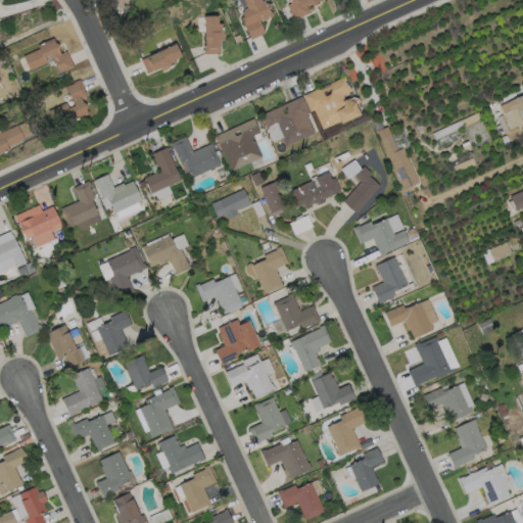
[(260,0),(262,1),(265,0),(270,12),(274,13),(272,18),(269,17),(269,18),(259,21),(266,34),(251,40),(241,18),(244,17),(242,14),(244,10),(248,8),(244,0),(260,0)]
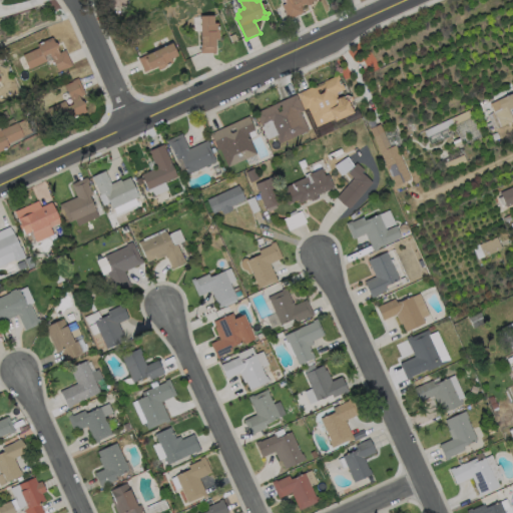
[(316,0),(311,3),(311,5),(307,6),(305,5),(301,7),(304,13),(288,20),(285,14),(286,14),(282,5),(285,4),(283,0),(316,0)]
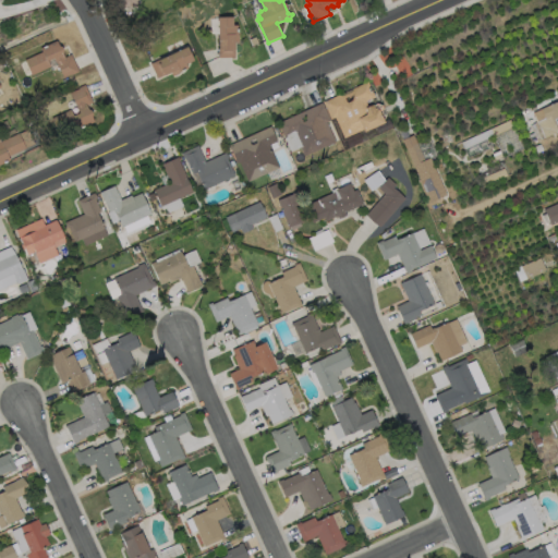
[(232,17),(233,26),(238,26),(238,36),(239,36),(239,43),(234,44),(234,58),(219,58),(218,17),(232,17)]
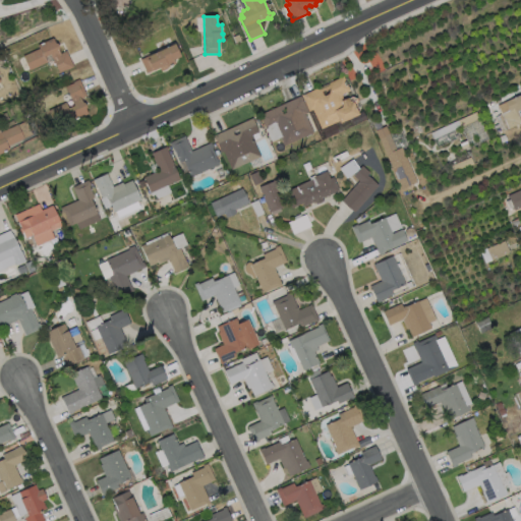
[(241,41),(236,43),(233,38),(238,35),(241,41)]
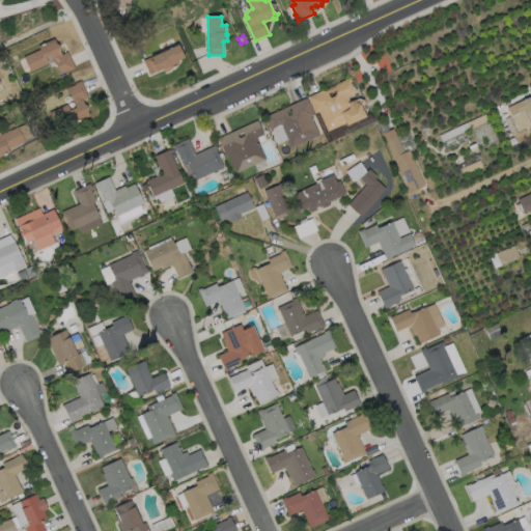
[(59,51),(61,55),(67,53),(75,68),(67,72),(60,75),(52,56),(46,58),(48,63),(30,73),(24,58),(40,50),(38,47),(54,39),(57,45),(58,45),(60,49),(59,51)]
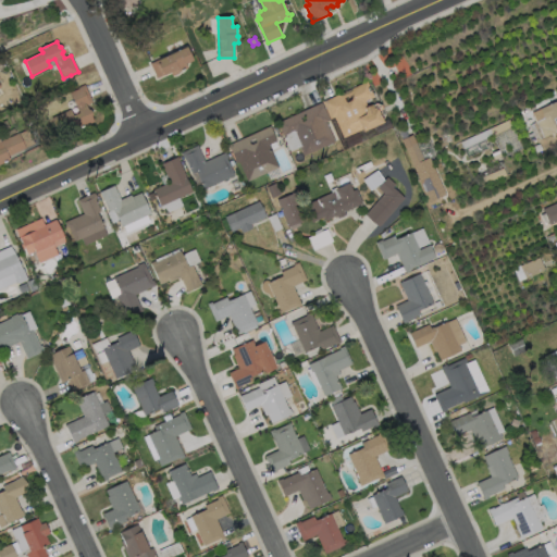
[(187,69),(178,73),(178,74),(172,76),(171,73),(157,79),(150,64),(186,47),(193,61),(185,64),(187,69)]
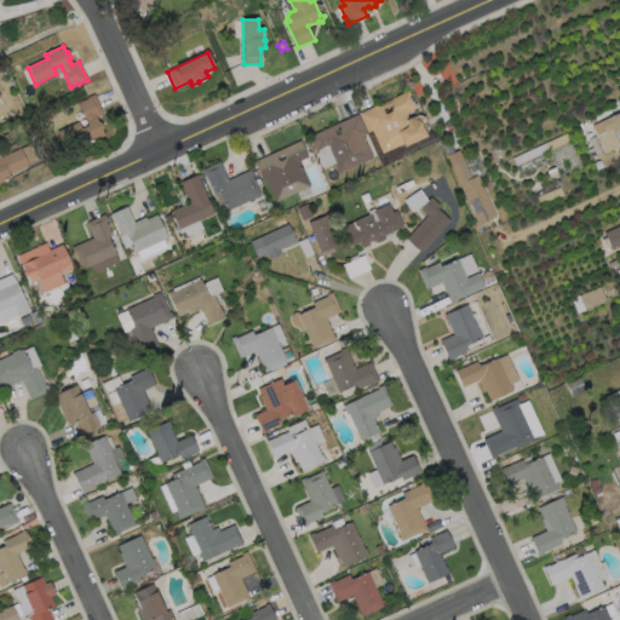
[(407,113),(409,119),(414,118),(415,121),(419,120),(426,137),(405,148),(403,145),(383,154),(372,130),(367,132),(360,114),(408,92),(417,109),(407,113)]
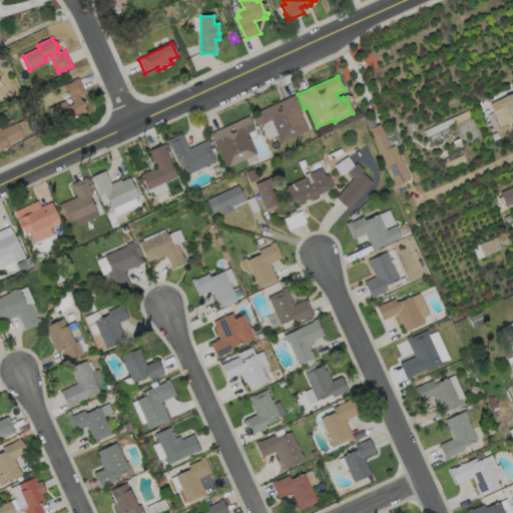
[(85,106),(84,107),(86,113),(71,120),(69,115),(53,123),(47,109),(64,101),(67,107),(73,104),(64,86),(72,82),(72,81),(78,78),(85,95),(79,97),(81,101),(83,102),(85,106)]
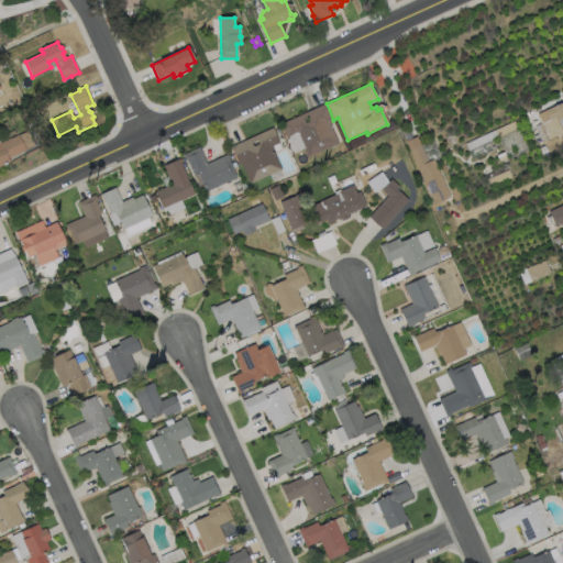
[(14,95),(18,100),(20,105),(17,106),(14,101),(13,102),(10,97),(14,95)]
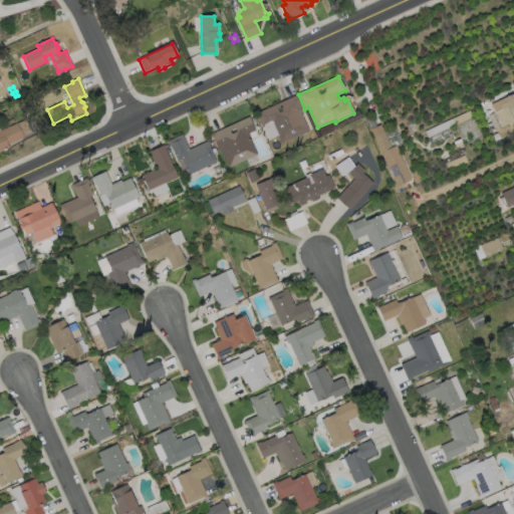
[(513,93),(513,123),(513,122),(502,127),(491,104),(513,93)]
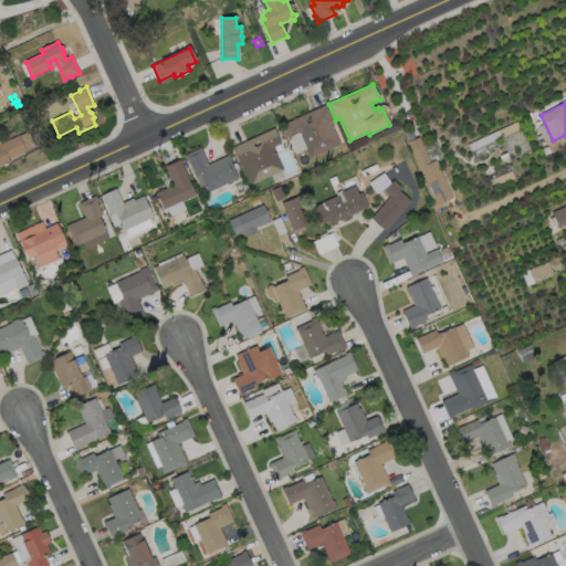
[(332,125),(341,145),(308,159),(299,136),(289,140),(282,125),(326,105),(335,123),(332,125)]
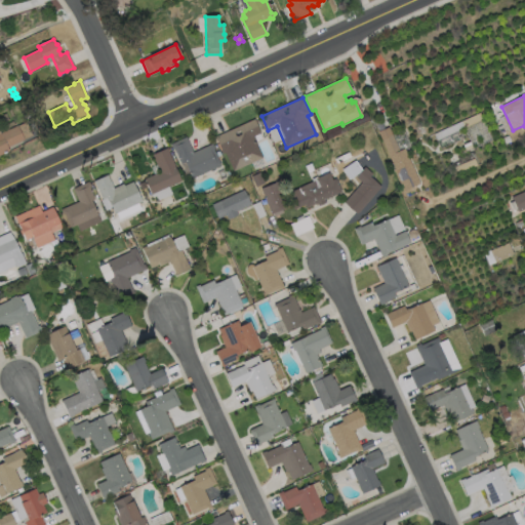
[(483,120),(437,140),(434,134),(480,113),(483,120)]
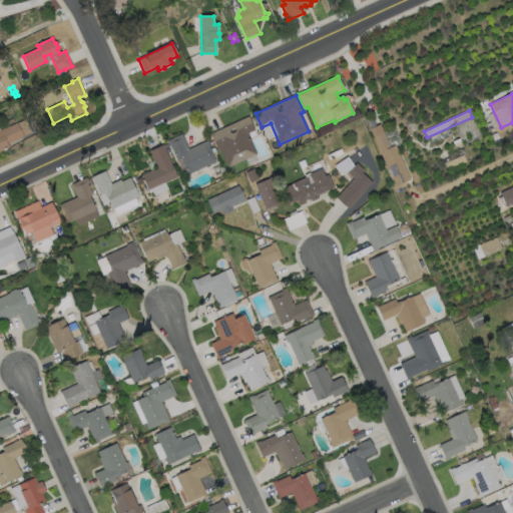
[(248,135),(257,155),(227,167),(219,149),(217,150),(210,134),(248,117),(254,131),(248,133),(248,135)]
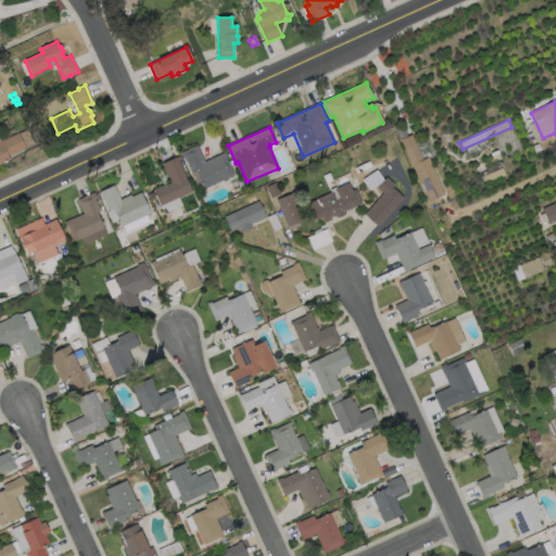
[(0,141),(28,130),(35,146),(9,156),(10,161),(0,165),(0,141)]
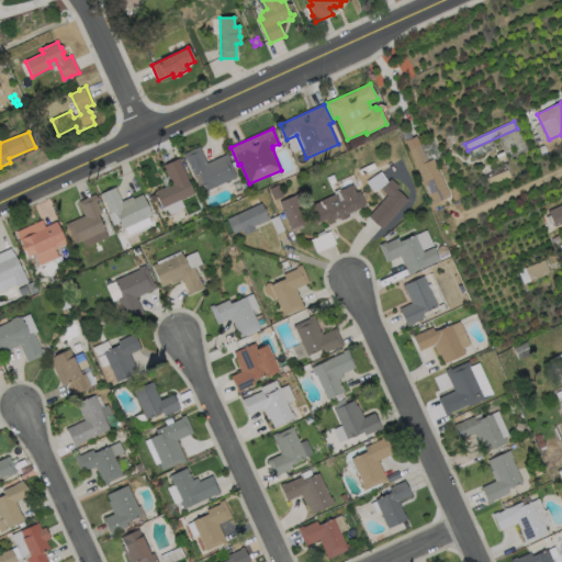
[(416,136),(428,163),(433,159),(450,197),(431,204),(422,182),(423,181),(405,142),(416,136)]
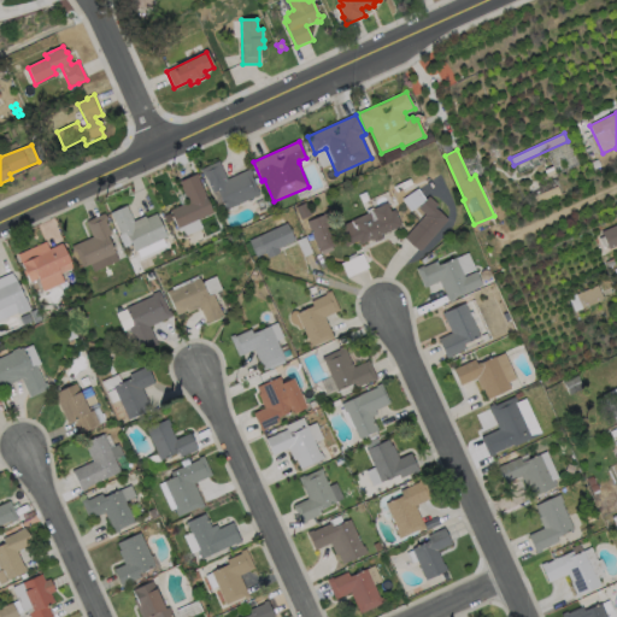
[(219,162),(228,180),(250,169),(253,175),(251,176),(259,195),(225,211),(217,192),(213,194),(205,175),(203,176),(200,170),(219,162)]
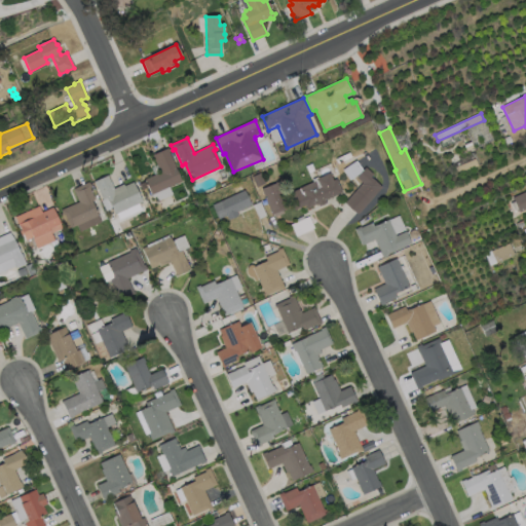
[(182,182),(152,195),(145,180),(160,173),(152,155),(167,148),(170,152),(168,153),(182,182)]
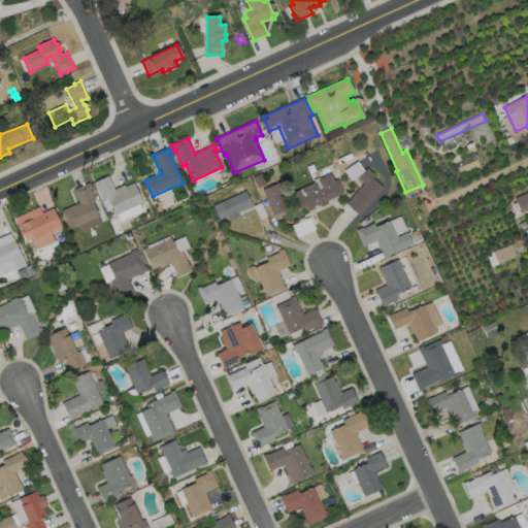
[(481,167),(462,175),(459,168),(477,160),(481,167)]
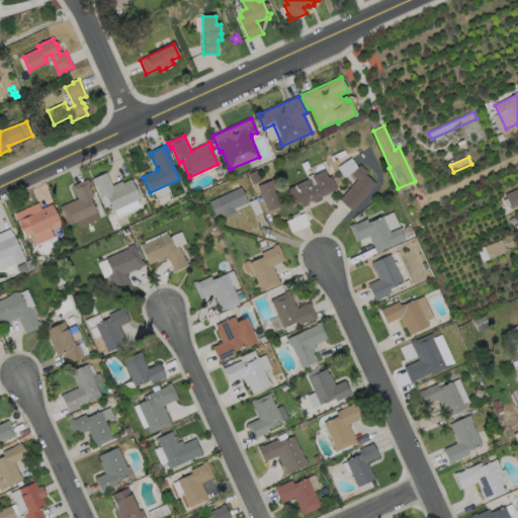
[(351,159),(357,168),(360,165),(367,172),(364,175),(376,185),(352,211),(340,200),(357,180),(351,175),(355,171),(345,178),(338,168),(351,159)]
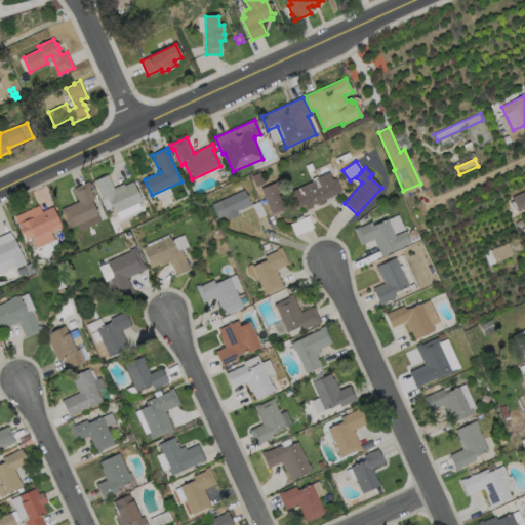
[(315,170),(309,173),(306,167),(312,165),(315,170)]
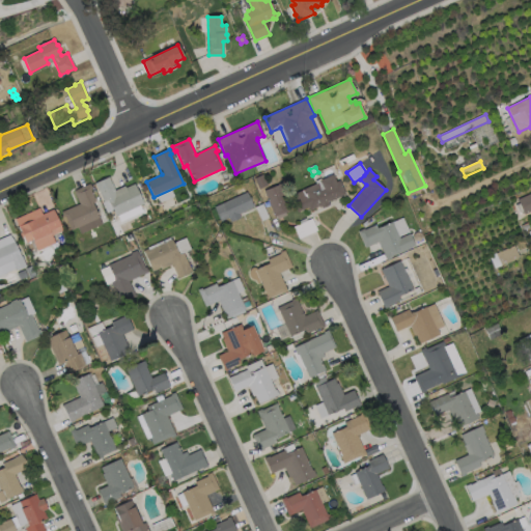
[(268,186),(259,190),(254,179),(262,175),(268,186)]
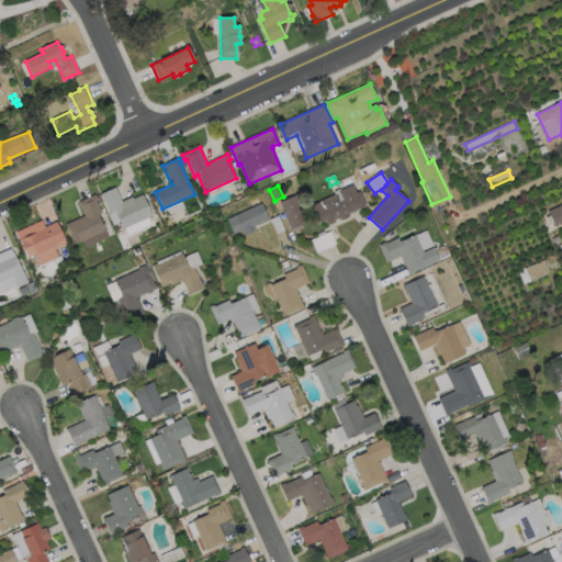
[(352,186),(356,193),(359,192),(366,206),(347,214),(349,217),(340,221),(339,218),(327,223),(326,220),(314,225),(310,216),(314,214),(311,205),(338,193),(338,192),(352,186)]
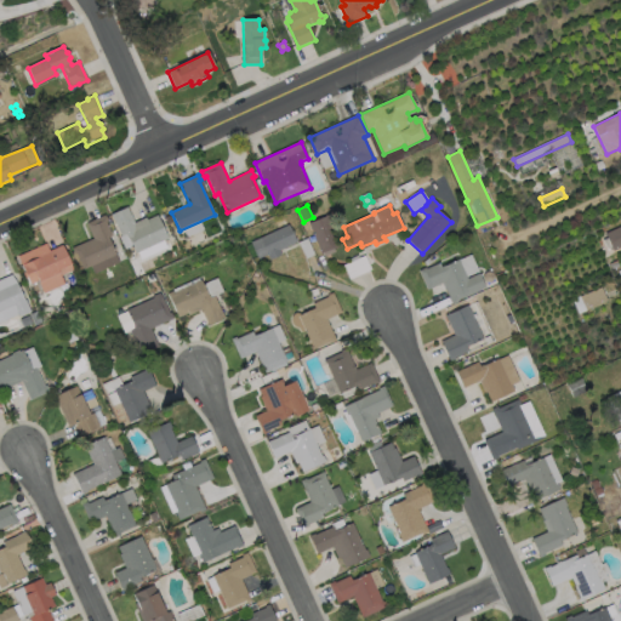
[(127,208),(135,223),(146,218),(147,221),(158,216),(169,238),(136,254),(127,238),(126,234),(121,237),(110,215),(127,208)]
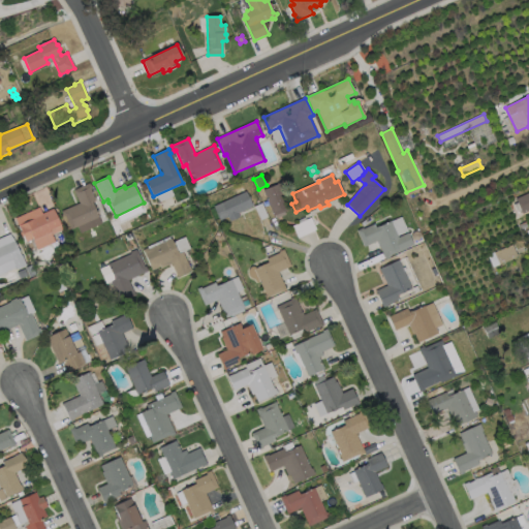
[(286,212),(274,217),(263,190),(278,185),(277,184),(281,182),(285,193),(280,195),(286,212)]
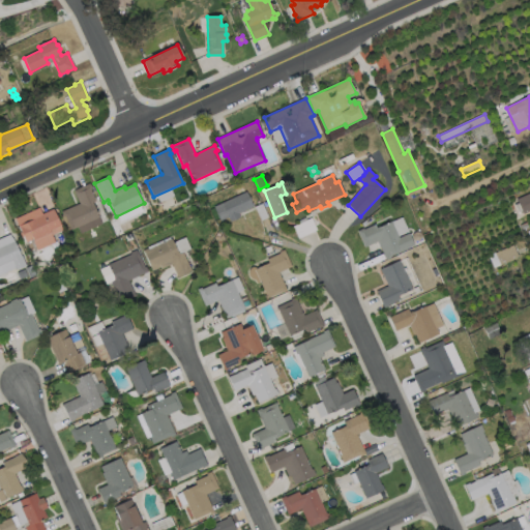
[(99,217),(70,231),(61,212),(80,204),(74,192),(90,184),(92,188),(90,189),(96,202),(92,203),(99,217)]
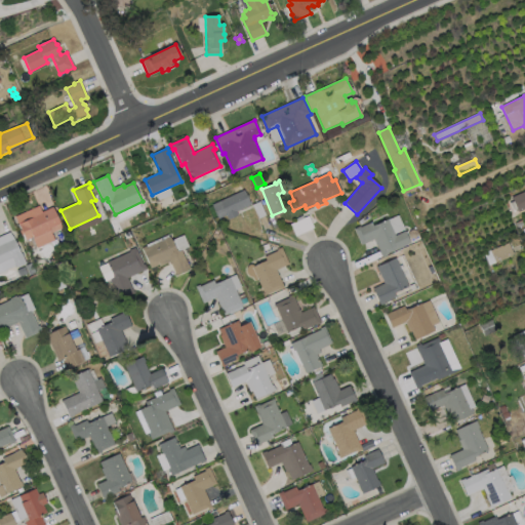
[(236,212),(238,215),(228,219),(226,215),(218,218),(212,206),(244,191),(251,205),(236,212)]
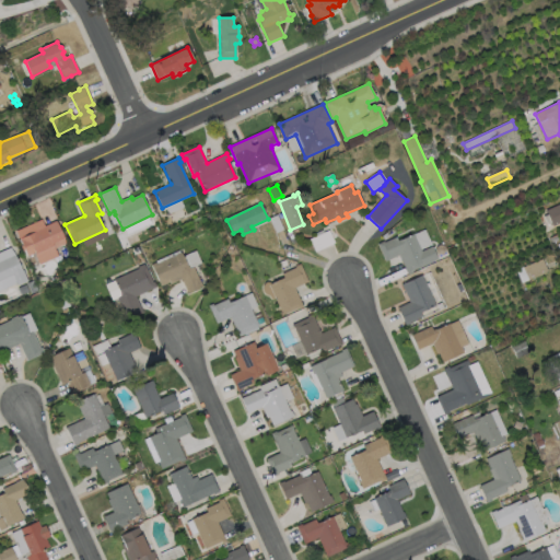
[(559,222),(552,226),(546,211),(559,205),(559,222)]
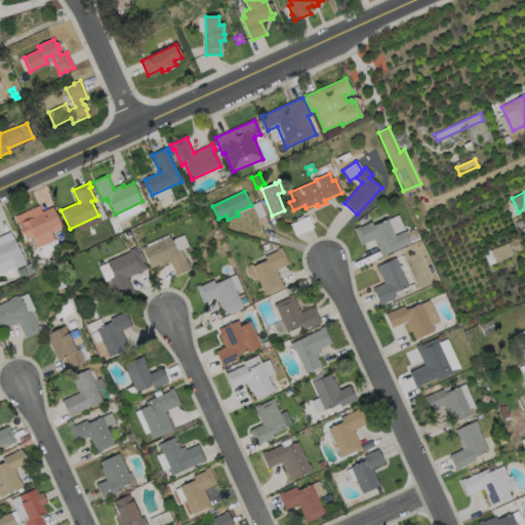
[(266,215),(258,218),(252,205),(259,202),(266,215)]
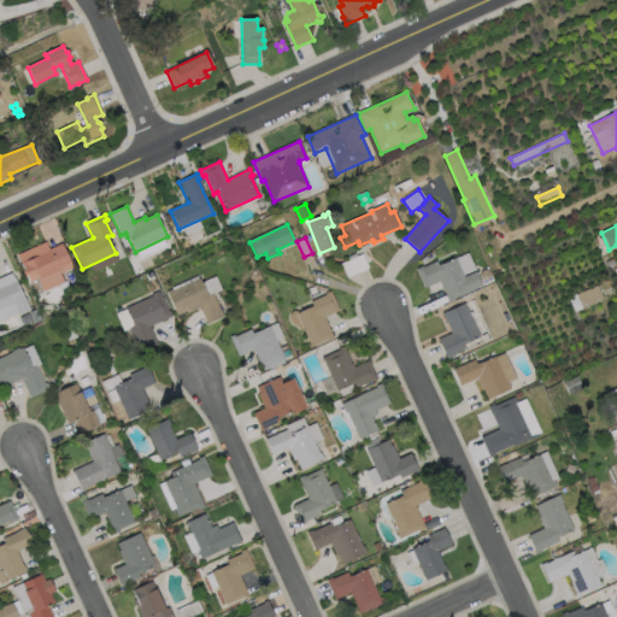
[(46,242),(50,250),(62,244),(72,269),(59,275),(63,283),(35,295),(17,256),(46,242)]
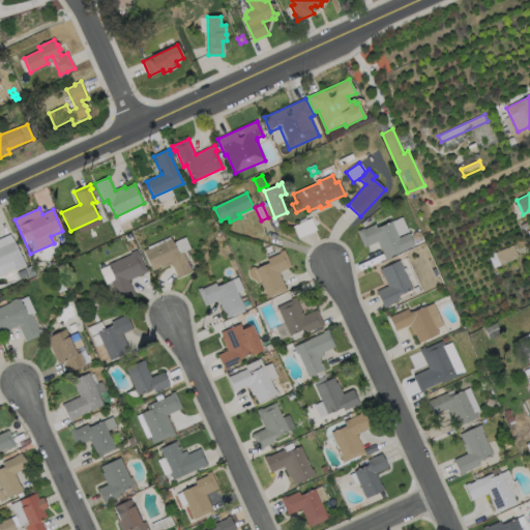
[(317,231),(299,239),(293,227),(312,218),(317,231)]
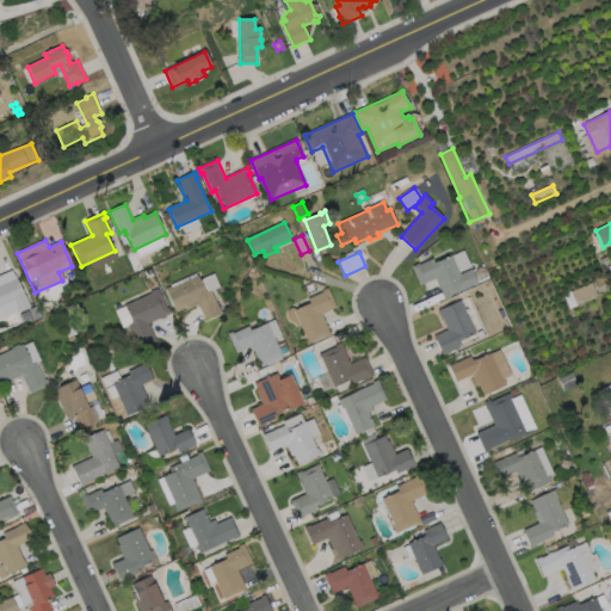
[(451,255),(460,275),(471,270),(477,284),(450,296),(450,297),(445,300),(436,279),(421,285),(413,267),(419,264),(419,265),(432,259),(434,264),(451,255)]
